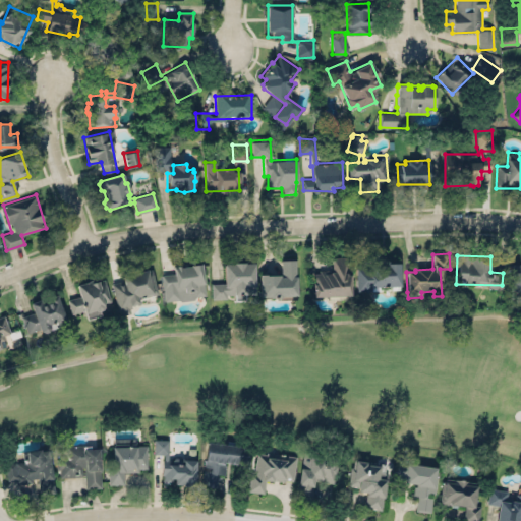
[(332,257),(346,257),(346,276),(350,276),(350,296),(313,297),(313,274),(317,274),(317,270),(333,270),(332,257)]
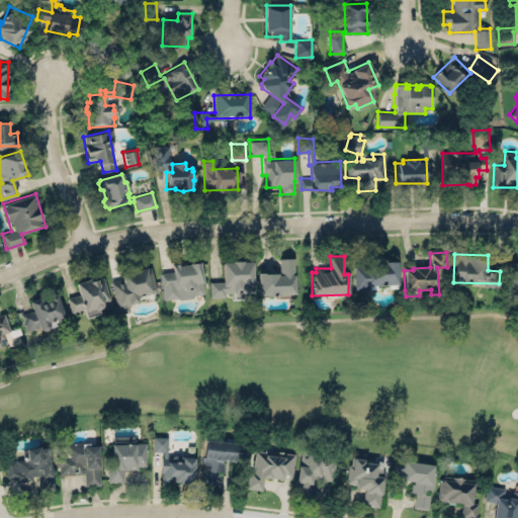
[(279,259),(292,258),(294,294),(258,295),(257,273),(264,273),(264,274),(277,274),(277,276),(279,276),(279,259)]
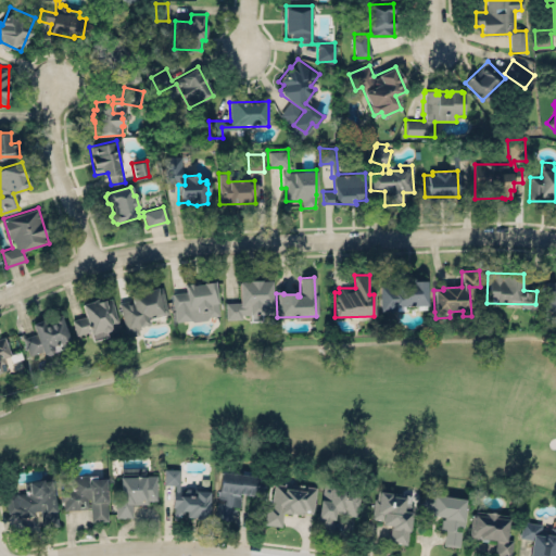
[(426,279),(379,281),(381,311),(396,310),(396,306),(427,304),(426,279)]
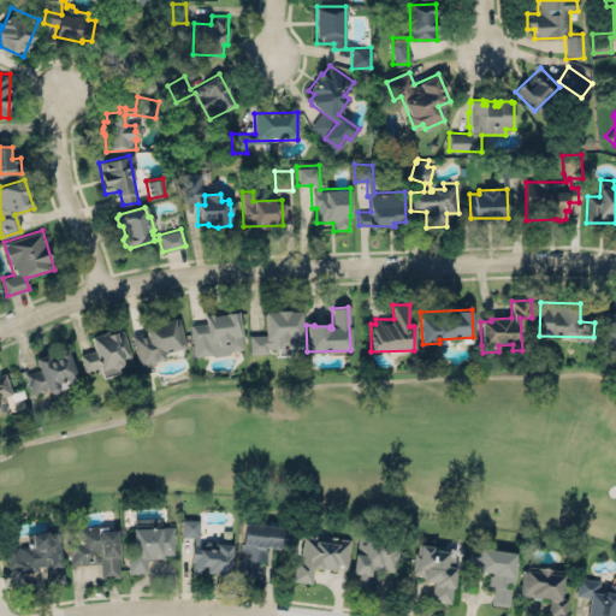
[(264,335),(249,335),(249,354),(267,354),(266,349),(274,348),(274,349),(289,349),(289,347),(301,347),(300,312),(289,312),(288,311),(276,312),(276,313),(264,313),(264,335)]
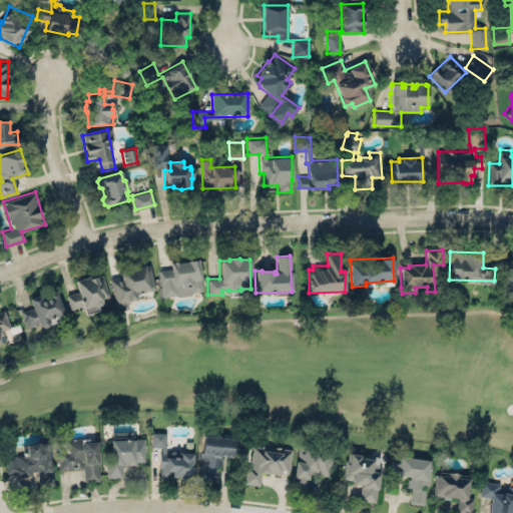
[(160,297),(201,293),(197,260),(170,263),(171,269),(157,271),(160,297)]
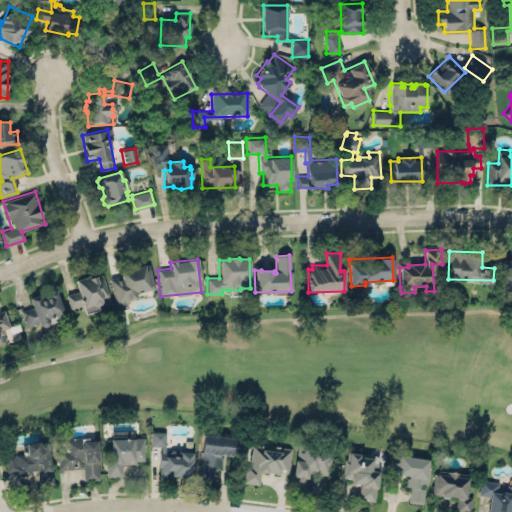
[(108,278),(119,275),(118,270),(148,262),(156,289),(136,294),(137,298),(128,302),(129,307),(119,311),(116,307),(108,278)]
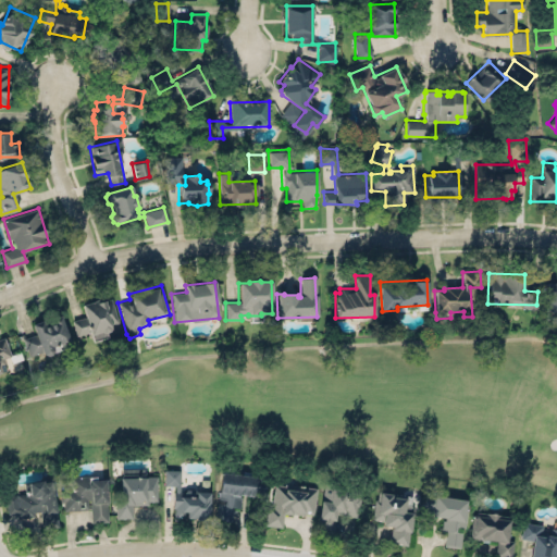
[(556,286),(547,285),(544,312),(556,313),(556,286)]
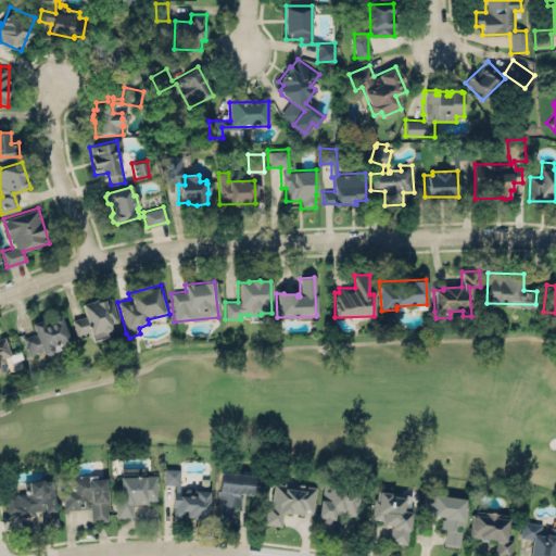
[(75,335),(90,331),(91,339),(106,336),(104,327),(117,324),(111,297),(81,303),(85,316),(72,319),(75,335)]
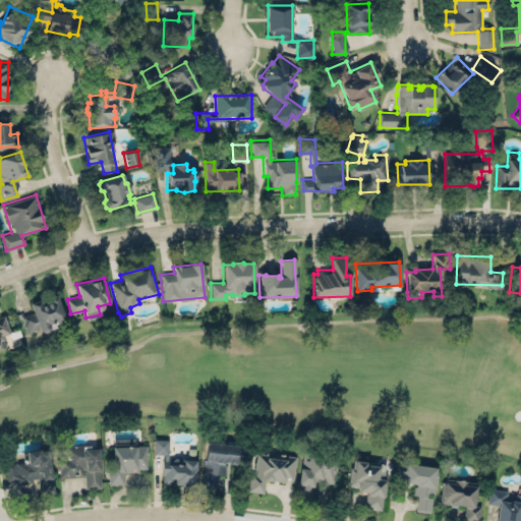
[(56,294),(66,325),(42,332),(39,329),(26,332),(21,316),(33,312),(30,302),(40,298),(41,301),(48,299),(48,297),(56,294)]
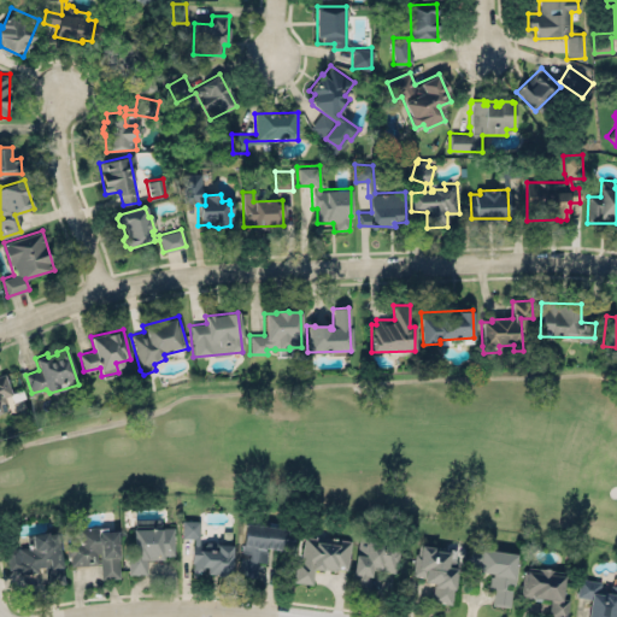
[(0,374),(4,372),(11,392),(15,398),(19,403),(22,407),(3,415),(0,412),(0,374)]
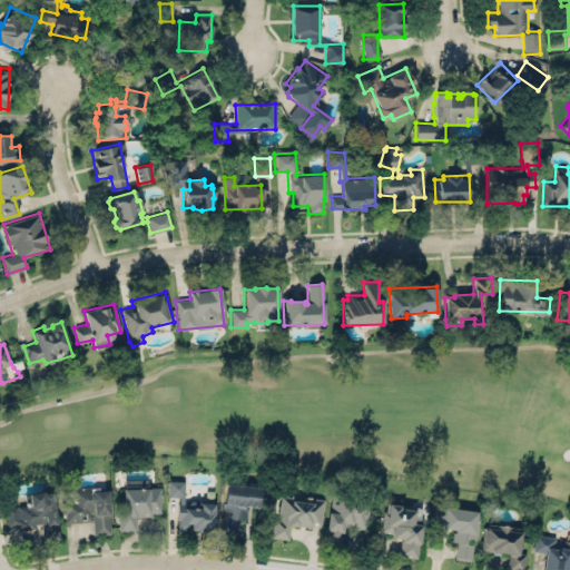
[(200,502),(214,503),(213,533),(198,532),(198,530),(190,530),(190,524),(188,524),(188,530),(175,530),(176,521),(174,521),(174,500),(177,500),(177,497),(167,497),(167,479),(185,480),(184,502),(188,502),(190,499),(198,500),(200,502)]
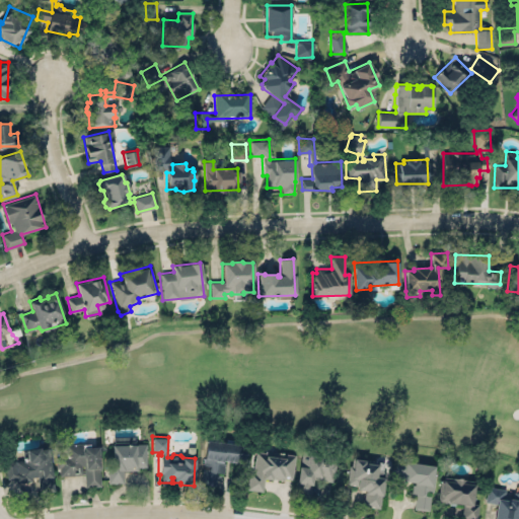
[(206,440),(224,442),(225,438),(237,439),(237,443),(246,445),(244,461),(235,460),(234,462),(224,461),(222,472),(216,471),(214,486),(200,484),(206,440)]
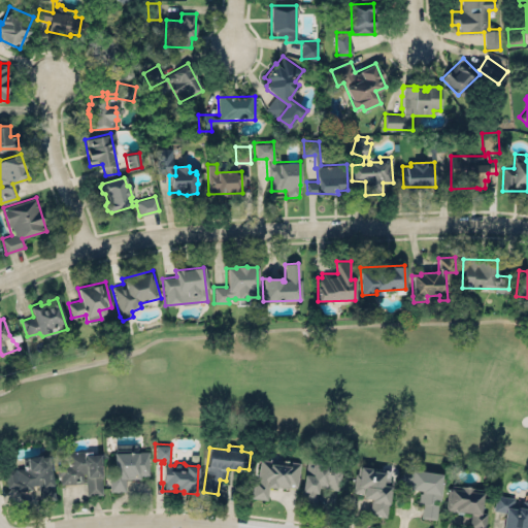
[(109,492),(125,491),(125,477),(140,477),(140,474),(149,474),(147,451),(136,451),(136,450),(114,451),(114,454),(113,454),(114,475),(109,475),(109,492)]
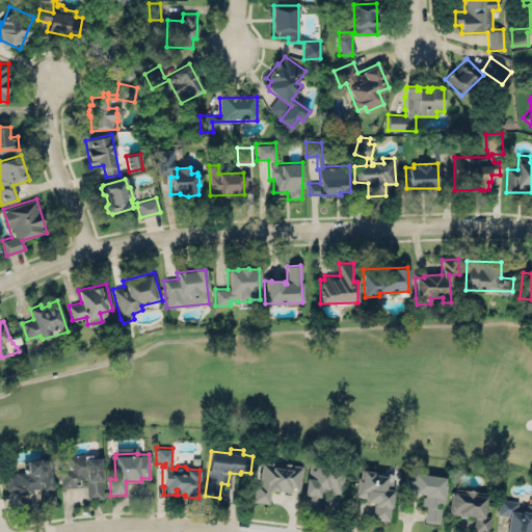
[(67,455),(84,454),(84,460),(92,459),(92,457),(100,457),(102,480),(101,480),(102,497),(87,499),(85,477),(83,477),(84,485),(60,487),(60,480),(57,480),(56,468),(68,467),(67,455)]
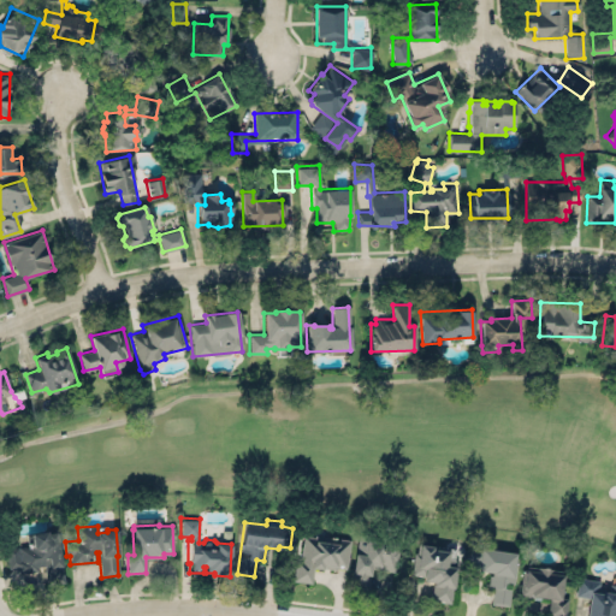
[(58,534),(66,584),(45,587),(41,570),(18,575),(17,568),(9,570),(4,548),(27,543),(25,534),(48,531),(58,534)]
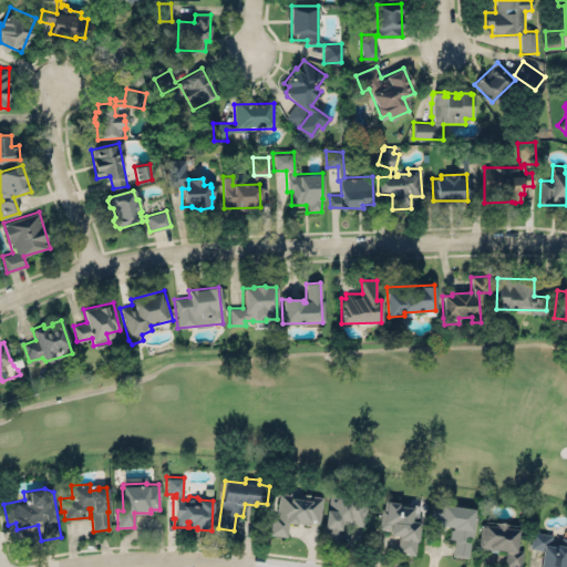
[(278,492),(289,494),(289,491),(322,495),(319,522),(308,521),(308,523),(296,521),(296,524),(287,523),(286,536),(269,534),(271,514),(276,514),(278,492)]
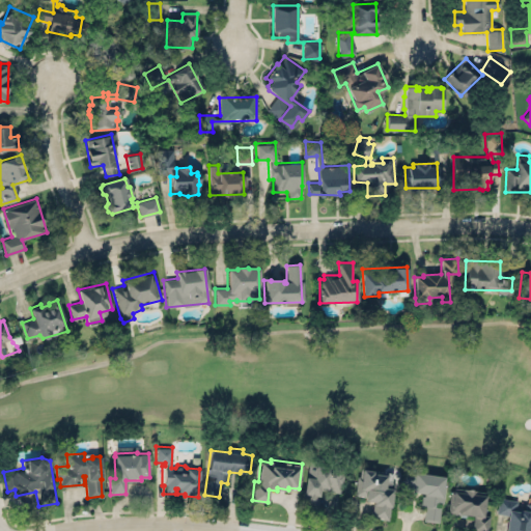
[(341,493),(343,465),(305,463),(304,505),(320,506),(322,492),(341,493)]
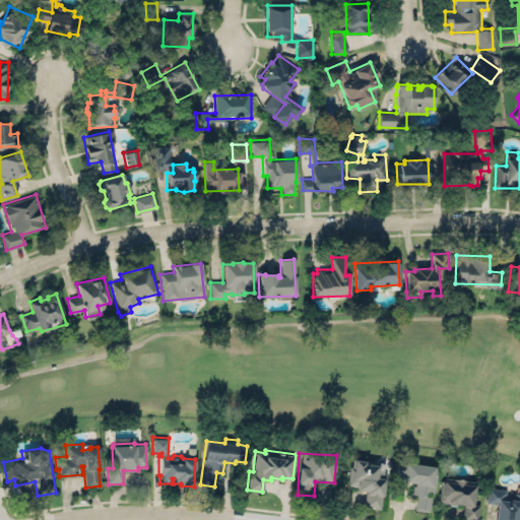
[(353,459),(349,482),(356,483),(354,491),(366,493),(363,507),(380,510),(385,479),(377,478),(378,472),(383,473),(384,463),(353,459)]
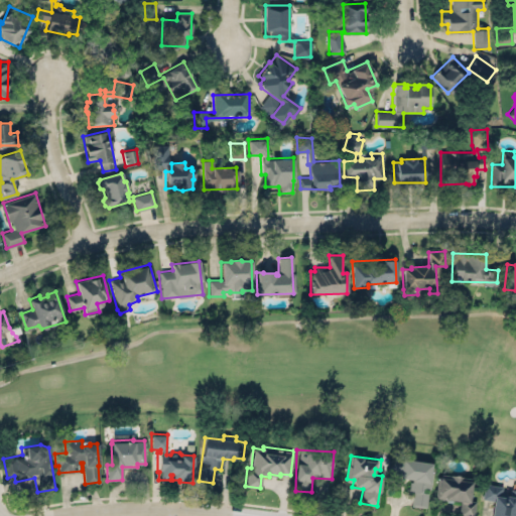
[(399,479),(399,477),(391,475),(393,459),(402,461),(402,460),(432,464),(431,467),(432,467),(432,472),(430,489),(421,488),(421,492),(423,492),(427,494),(425,507),(418,507),(411,506),(412,492),(408,487),(409,480),(411,481),(412,480),(399,479)]
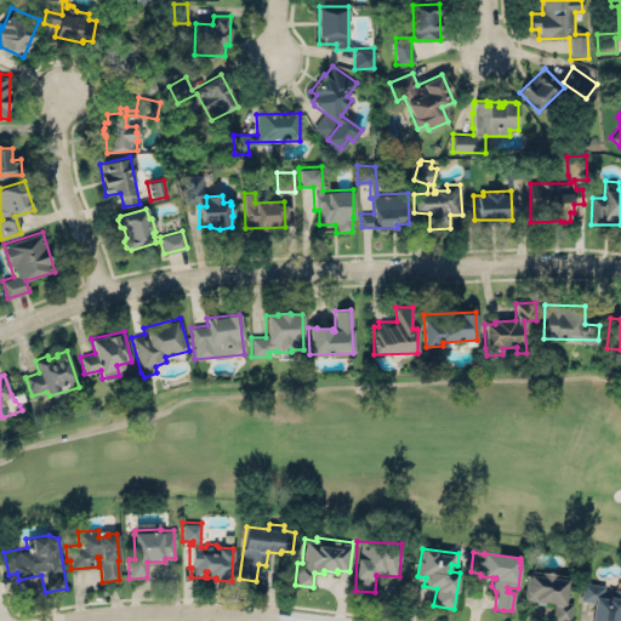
[(554,603),(552,620),(559,620),(569,620),(571,602),(565,602),(569,575),(528,570),(524,599),(554,603)]
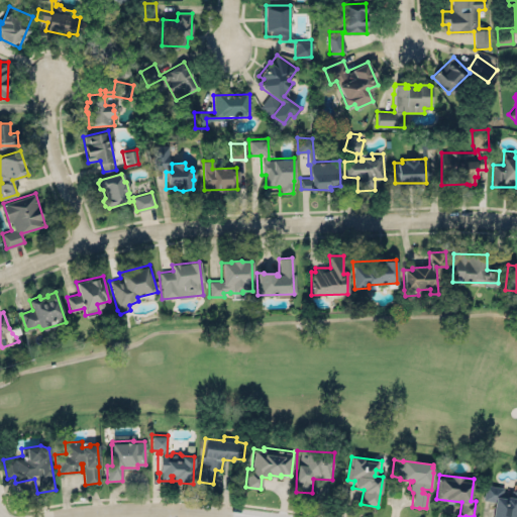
[(485,484),(484,500),(494,502),(492,516),(516,516),(516,491),(512,490),(511,498),(506,497),(505,499),(502,499),(504,488),(485,484)]
